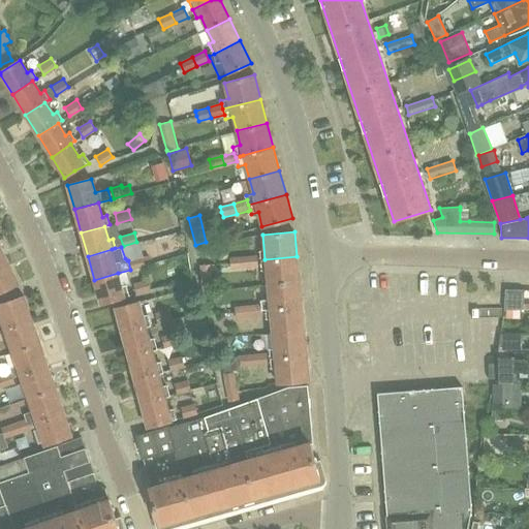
[(244,269),(258,268),(257,255),(244,256),(244,269)]
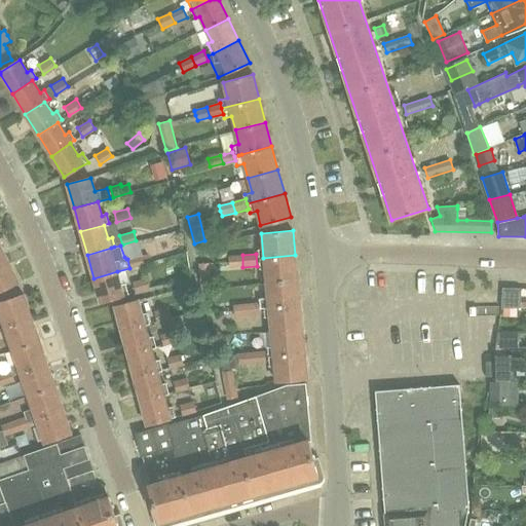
[(141,255),(127,259),(129,268),(143,264),(143,263),(141,255)]
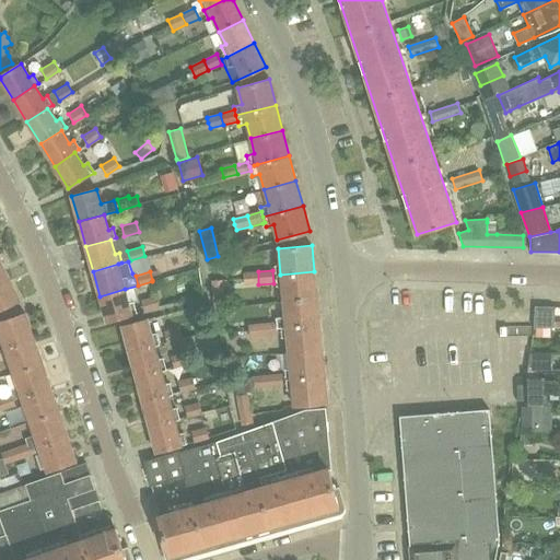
[(244,284),(258,284),(258,271),(243,272),(244,284)]
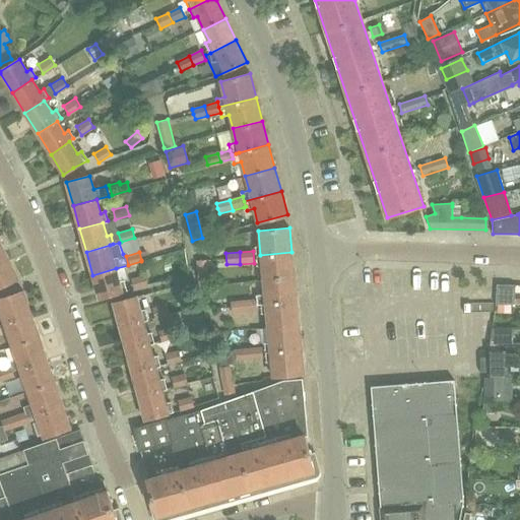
[(260,255),(262,279),(294,276),(291,252),(260,255)]
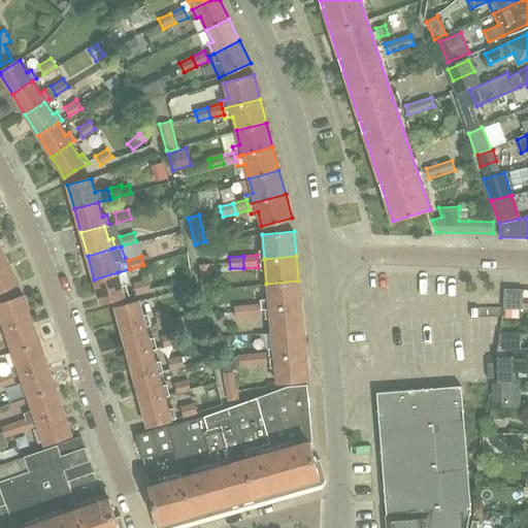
[(8,261),(0,264),(0,292),(19,283),(8,261)]
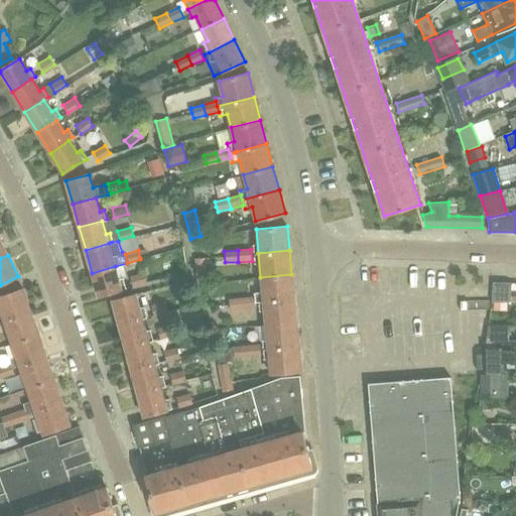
[(209,284),(207,258),(195,259),(198,285),(209,284)]
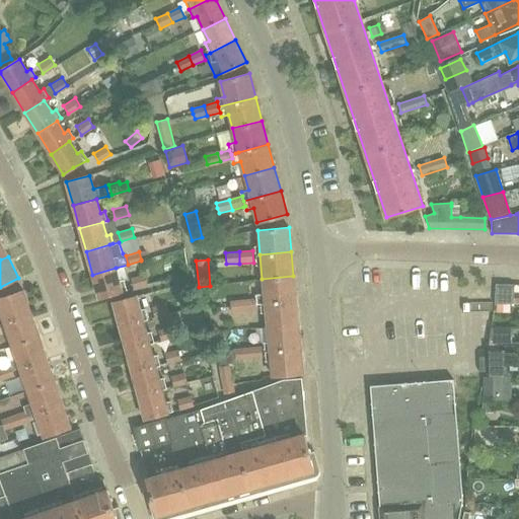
[(99,298),(112,294),(127,290),(124,280),(120,281),(116,268),(92,275),(99,298)]
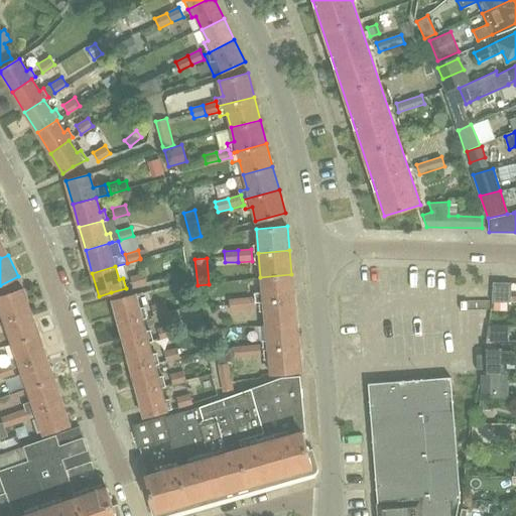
[(144,273),(131,276),(133,286),(147,283),(144,273)]
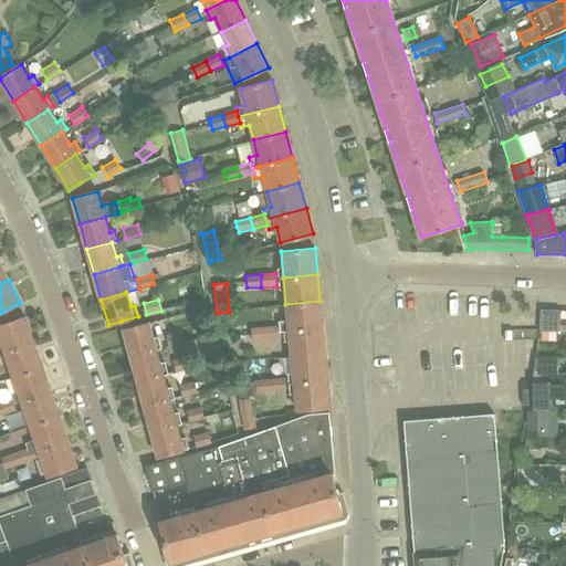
[(323,327),(320,301),(285,304),(287,321),(280,321),(280,326),(280,332),(289,331),(323,327)]
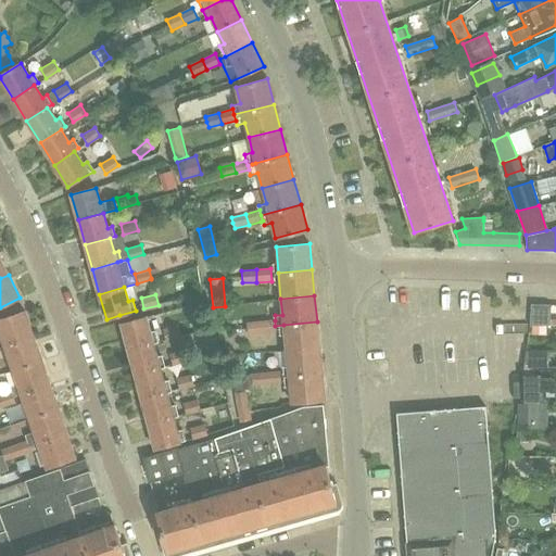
[(531,304),(530,325),(533,325),(546,326),(551,326),(552,319),(552,304),(548,304),(531,304)]
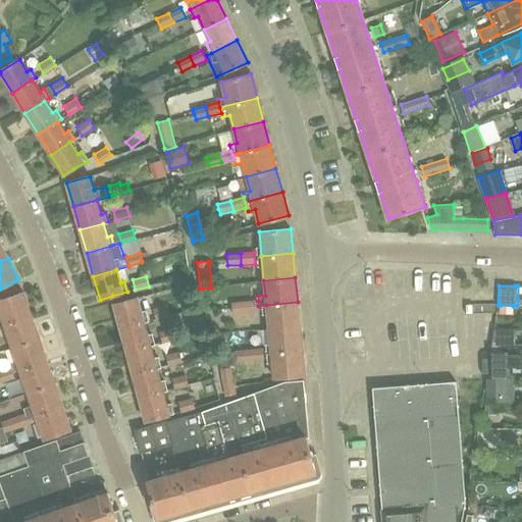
[(0,300),(0,313),(4,325),(32,316),(23,293),(12,297),(0,300)]
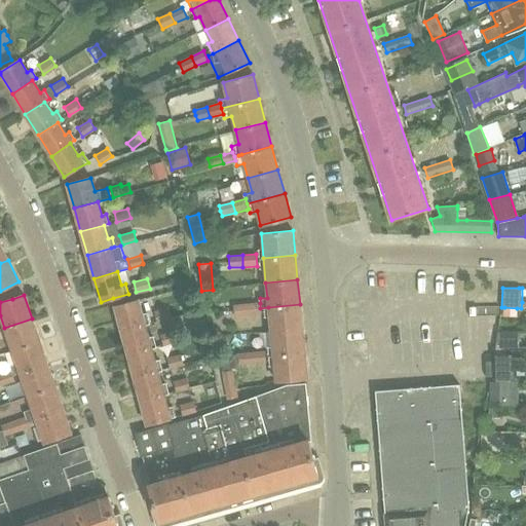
[(121,330),(145,324),(149,323),(147,313),(142,314),(138,300),(115,306),(121,330)]
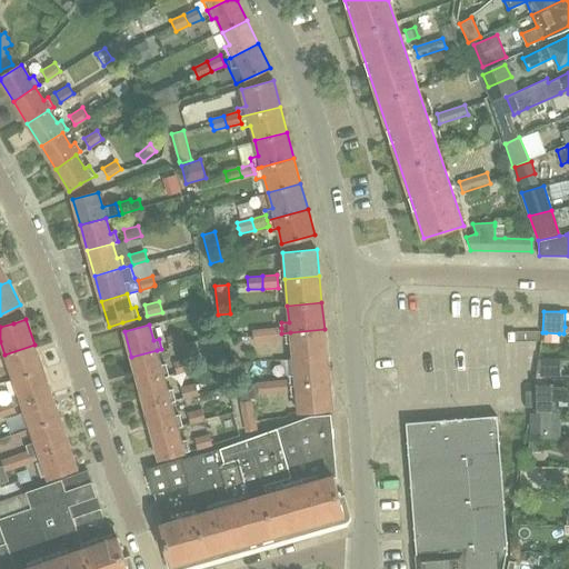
[(267,329),(268,341),(282,340),(281,333),(281,328),(267,329)]
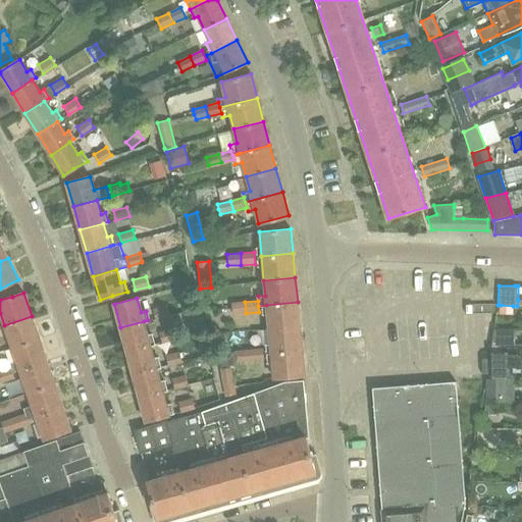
[(245,302),(231,303),(232,314),(246,313),(245,302)]
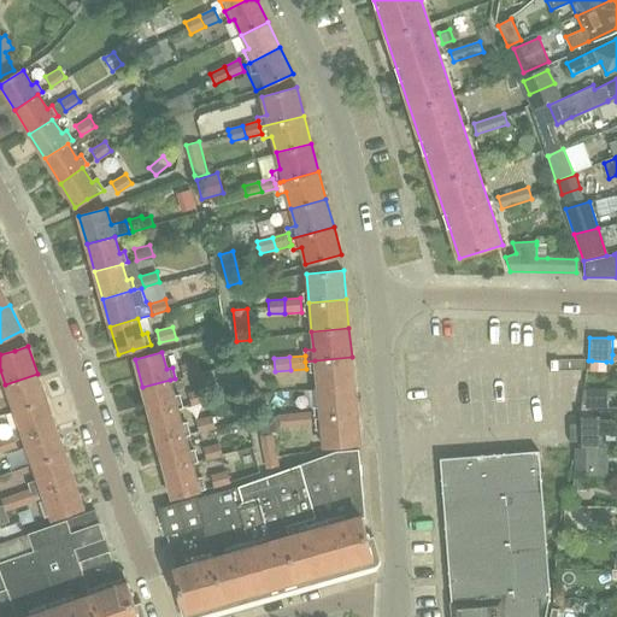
[(354,386),(352,357),(315,360),(317,389),(354,386)]
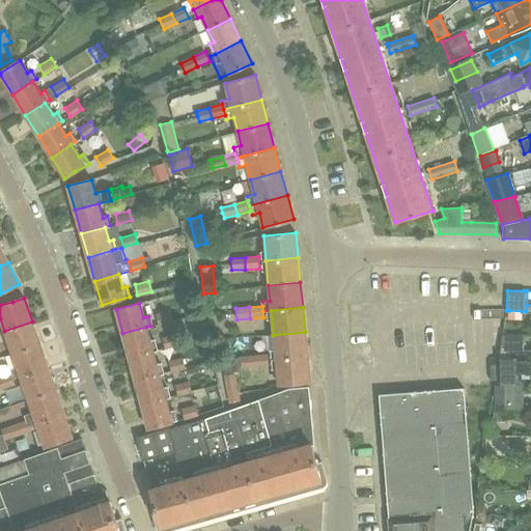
[(157,314),(159,325),(173,320),(170,310),(157,314)]
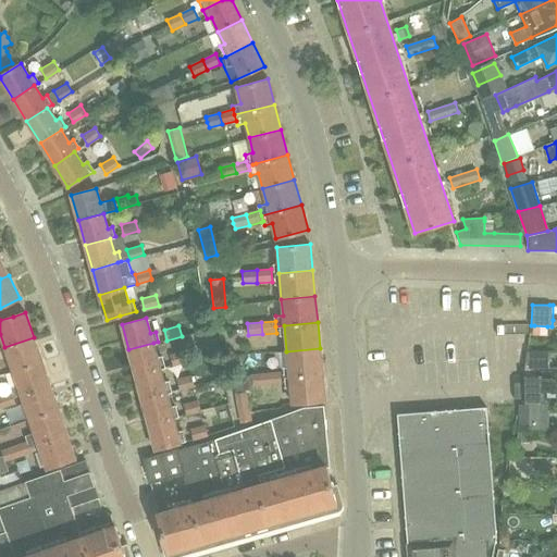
[(547,335),(547,326),(534,325),(533,334),(547,335)]
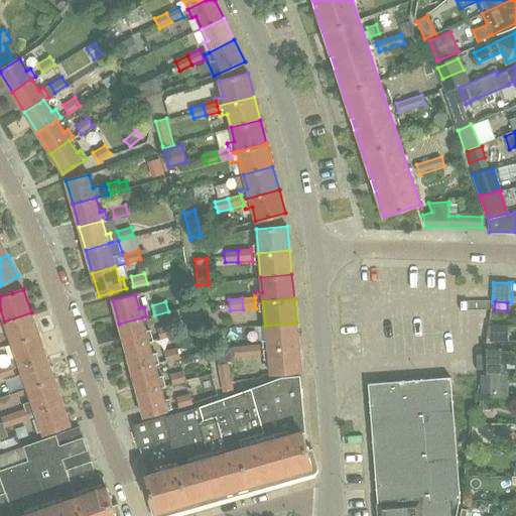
[(39,335),(31,312),(4,321),(11,344),(39,335)]
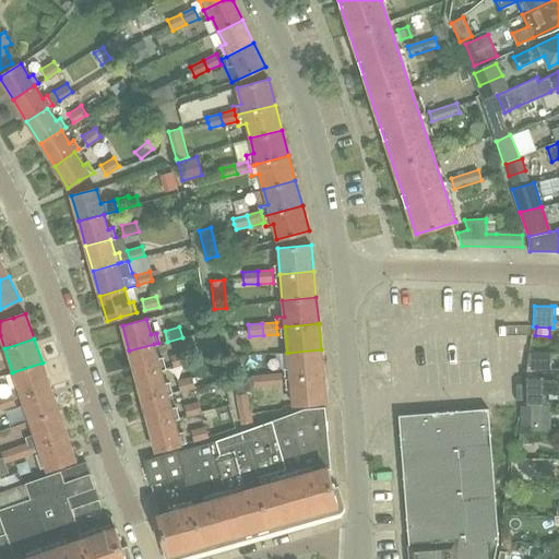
[(135,376),(161,369),(165,368),(163,358),(157,359),(154,344),(129,351),(135,376)]
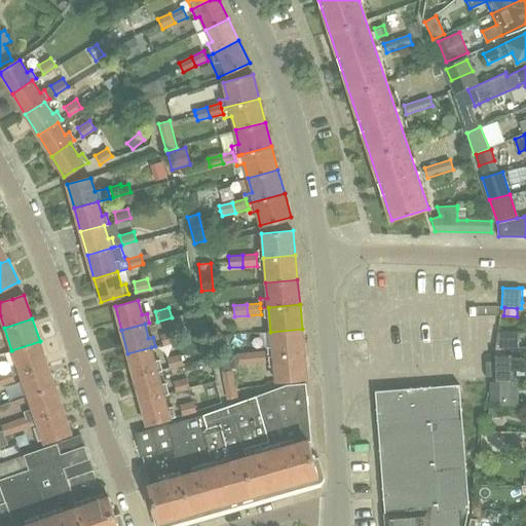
[(270,332),(273,357),(304,353),(302,329),(270,332)]
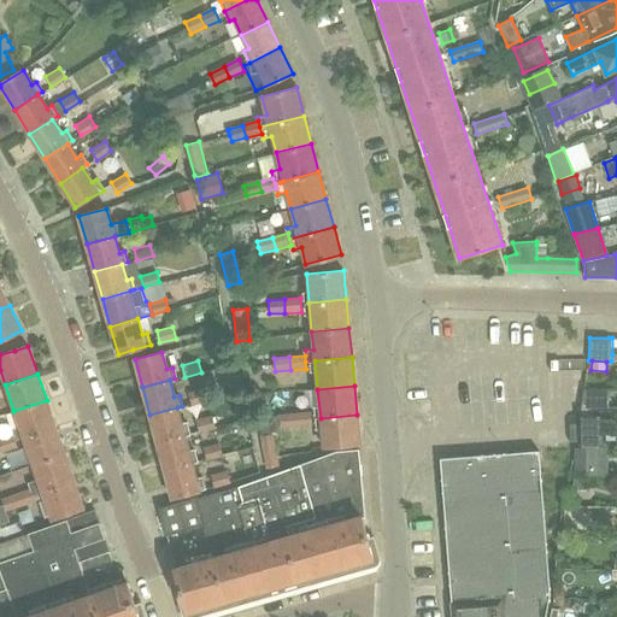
[(207,399),(205,387),(188,392),(192,404),(207,399)]
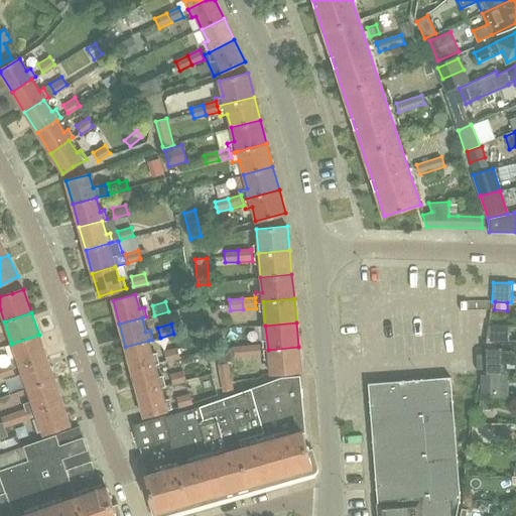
[(46,357),(39,335),(11,344),(16,357),(10,359),(11,363),(13,369),(19,366),(46,357)]
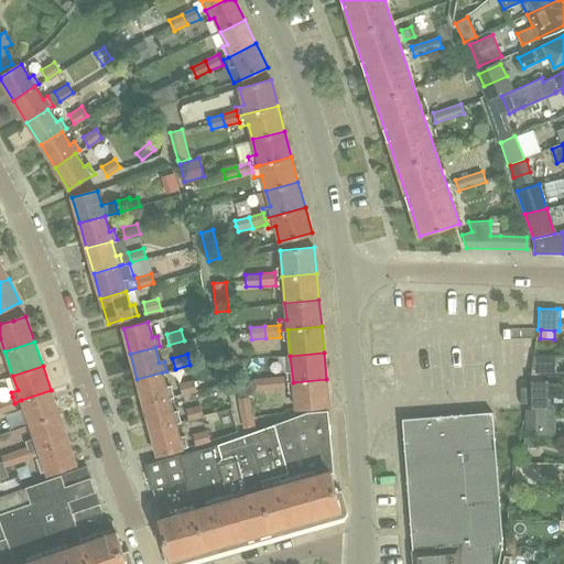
[(533,368),(533,379),(548,379),(548,368),(533,368)]
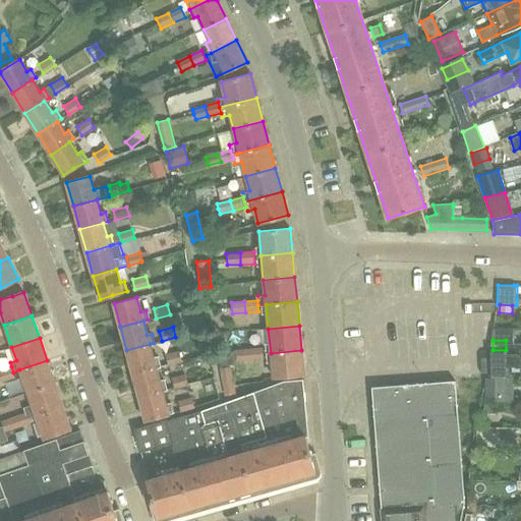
[(150,344),(126,350),(132,373),(156,367),(160,366),(158,357),(153,358),(150,344)]
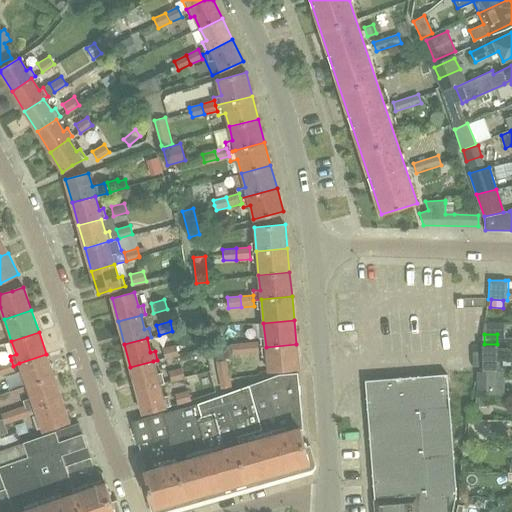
[(246,354),(260,353),(259,341),(245,343),(246,354)]
